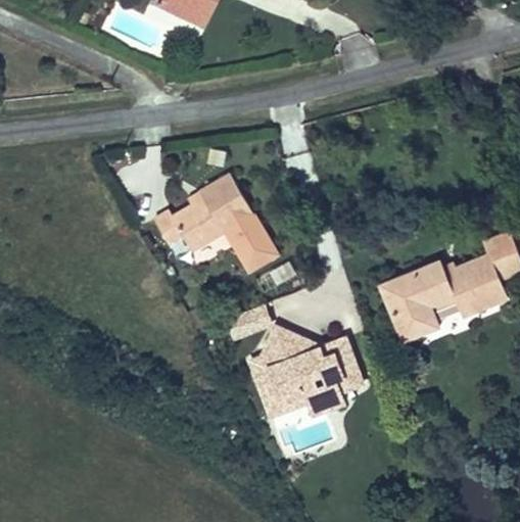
[(150,0),(150,2),(186,20),(194,3),(206,9),(209,0),(150,0)]
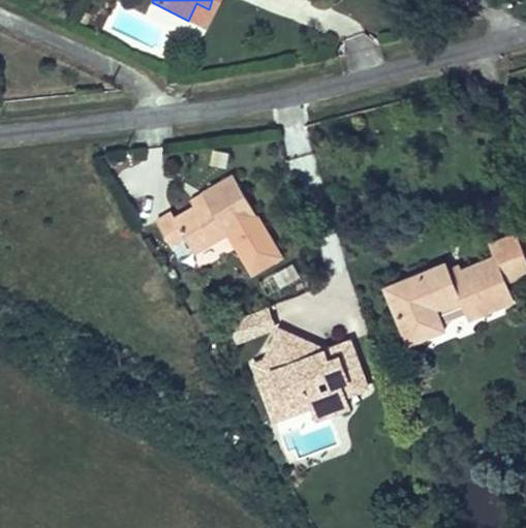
[(196,3),(188,21),(200,27),(209,9),(196,3)]
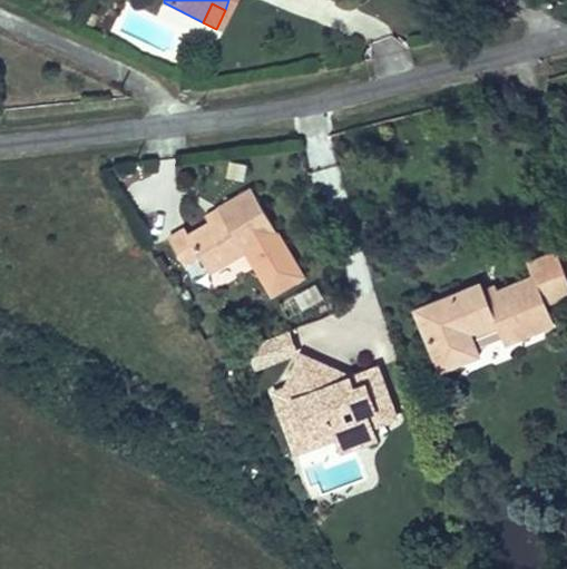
[(222,218),(211,224),(188,236),(185,229),(167,239),(182,264),(199,254),(209,273),(245,252),(243,246),(273,228),(251,189),(216,209),(222,218)]
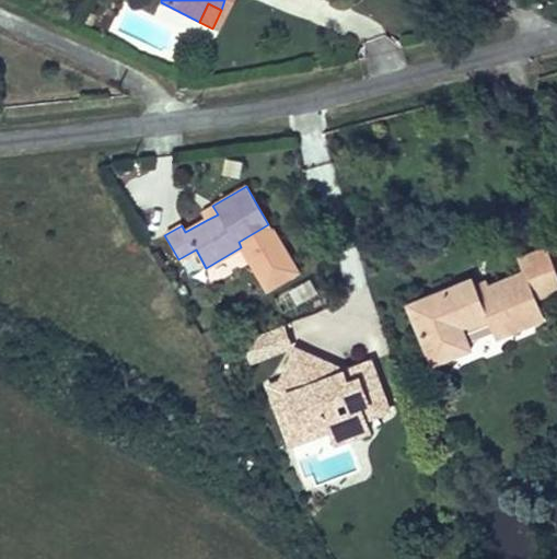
[(212,206),(201,212),(207,220),(218,214),(212,206)]
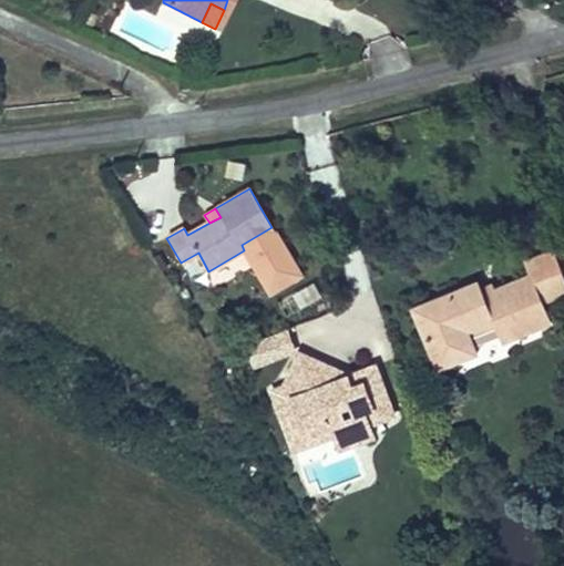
[(272,227),(242,245),(244,250),(270,292),(300,274),(272,227)]
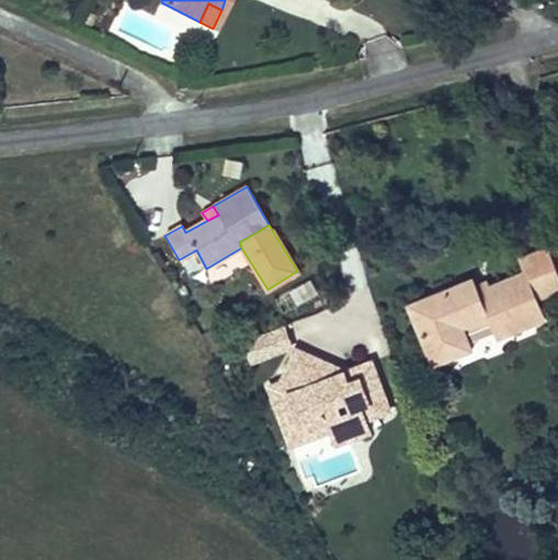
[(467,349),(462,333),(458,327),(486,316),(488,322),(493,339),(543,319),(534,297),(557,287),(557,277),(547,249),(516,261),(522,272),(476,292),(471,280),(408,305),(432,363),(467,349)]
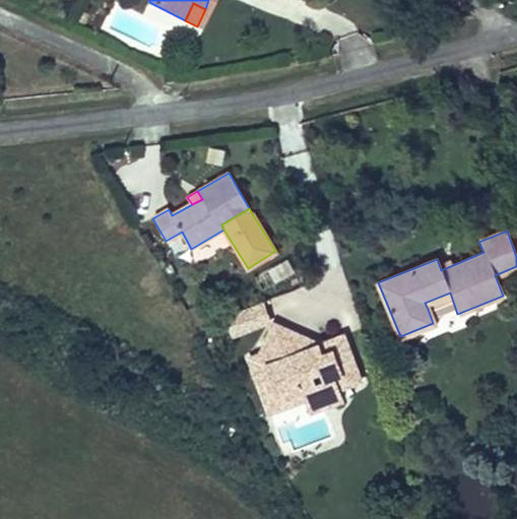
[(425,303),(428,309),(452,299),(450,293),(425,303)]
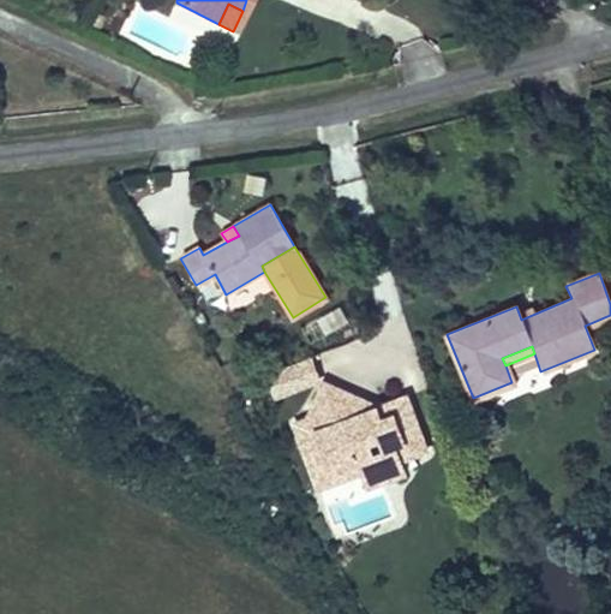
[(312,357),(264,373),(273,398),(321,382),(312,357)]
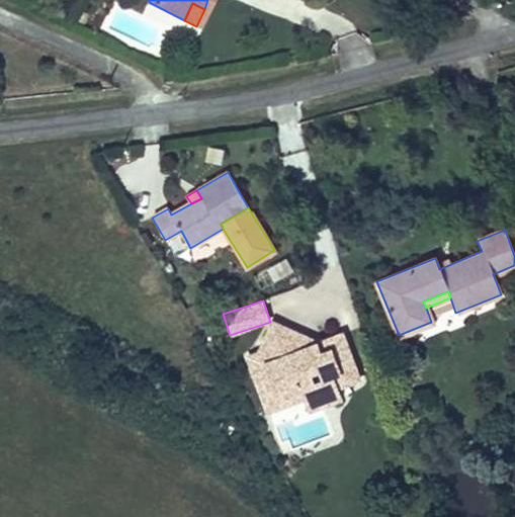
[(272,321),(258,351),(247,355),(261,393),(282,384),(289,402),(305,396),(310,409),(339,398),(335,386),(357,378),(340,333),(318,341),(308,345),(298,341),(302,334),(272,321)]
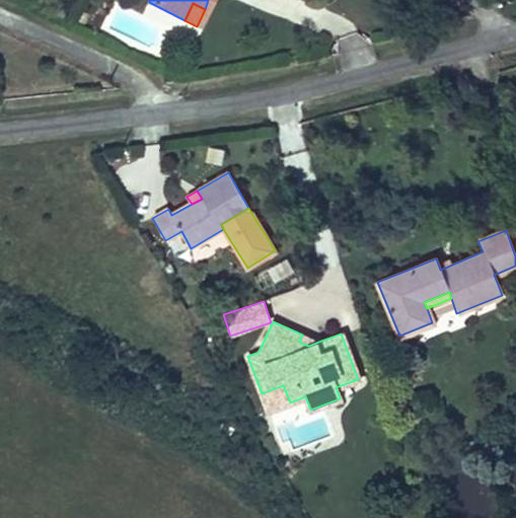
[(318,342),(302,335),(299,342),(308,346),(318,342)]
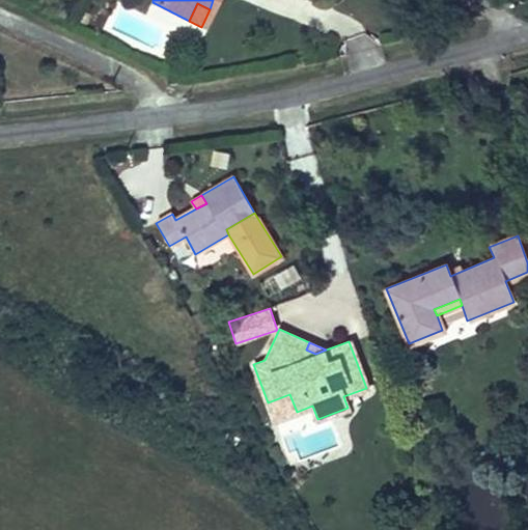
[(289,394),(268,402),(274,420),(297,412),(289,394)]
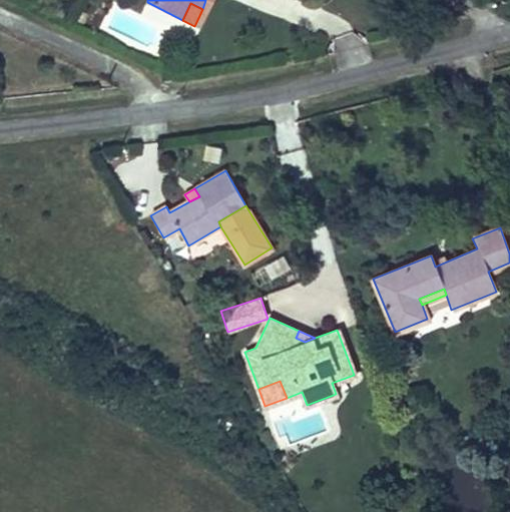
All buildings are outlined.
